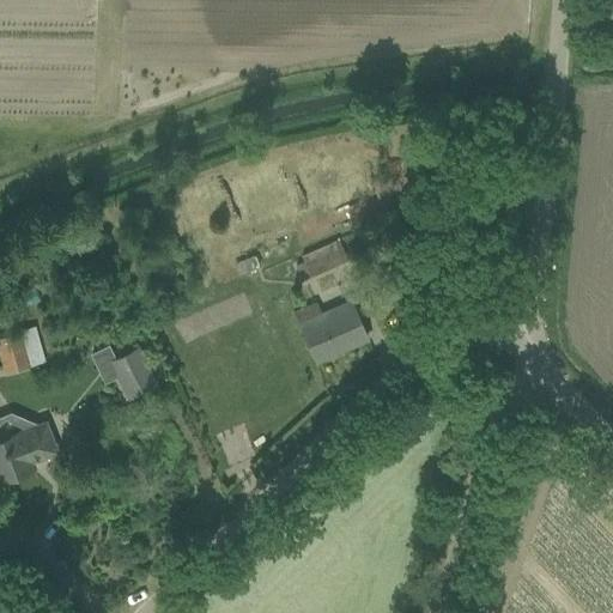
[(296,265),(302,280),(346,260),(337,238),(301,255),(304,261),(296,265)]
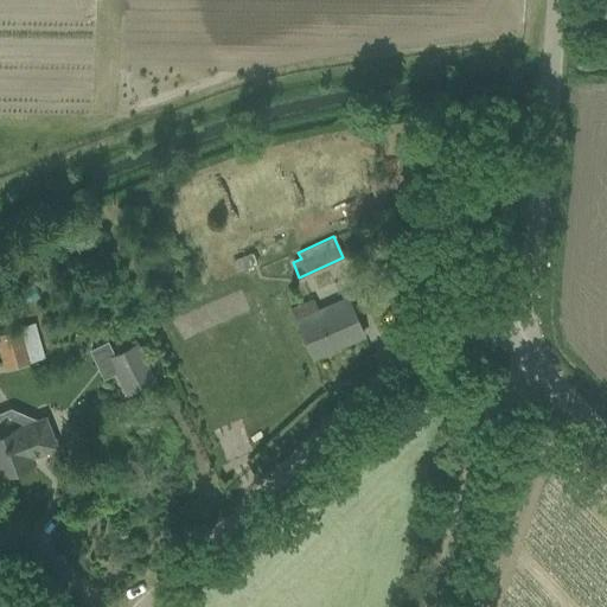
[(291,308),(312,356),(363,334),(349,300),(319,312),(313,299),(291,308)]
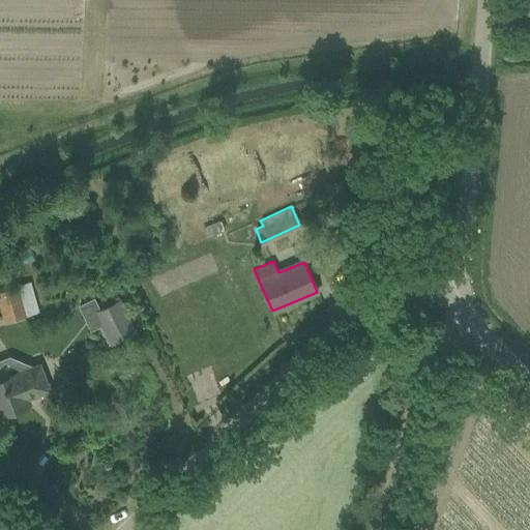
[(0,291),(0,310),(3,322),(25,316),(22,303),(35,300),(32,287),(18,291),(17,287),(0,291)]
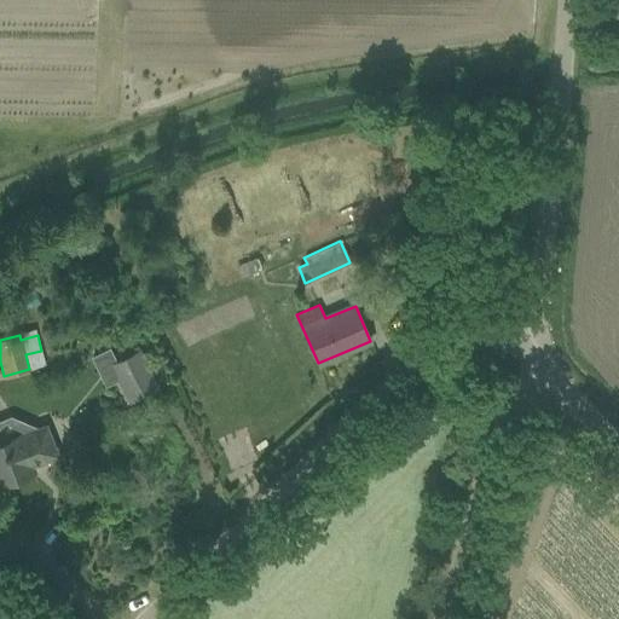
[(111,363),(129,401),(154,391),(134,352),(111,363)]
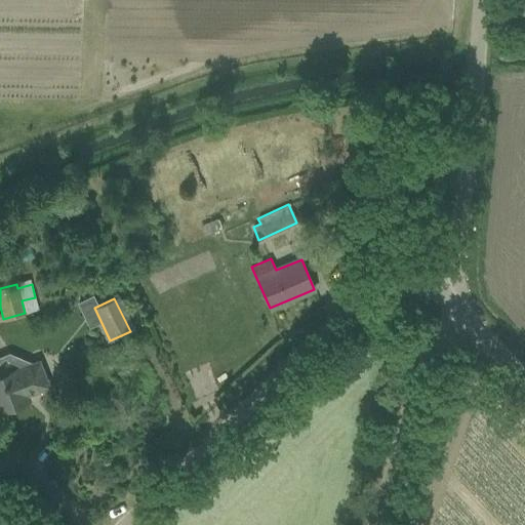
[(0,356),(0,410),(29,400),(27,394),(50,385),(39,359),(32,362),(9,353),(0,356)]
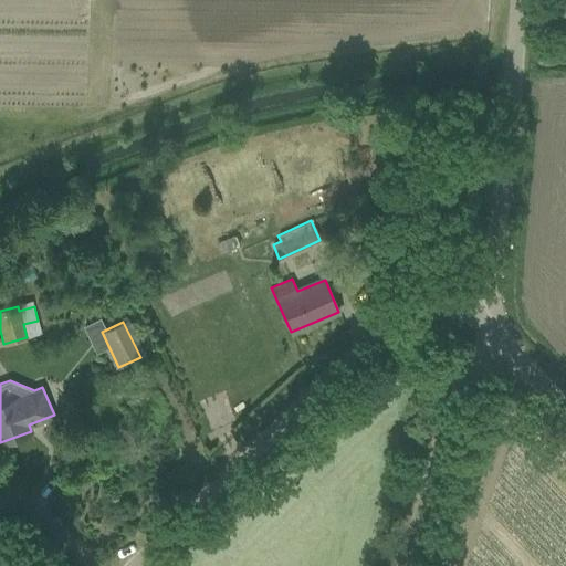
All buildings are outlined.
